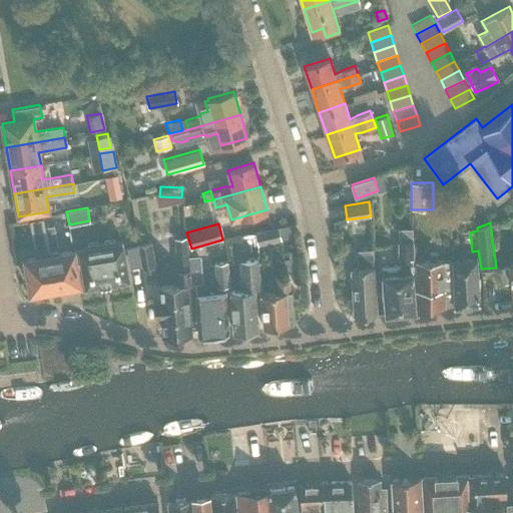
[(76,285),(80,284),(79,280),(74,250),(59,252),(58,249),(56,236),(54,224),(44,225),(46,238),(55,288),(66,286),(68,287),(74,286),(76,285)]
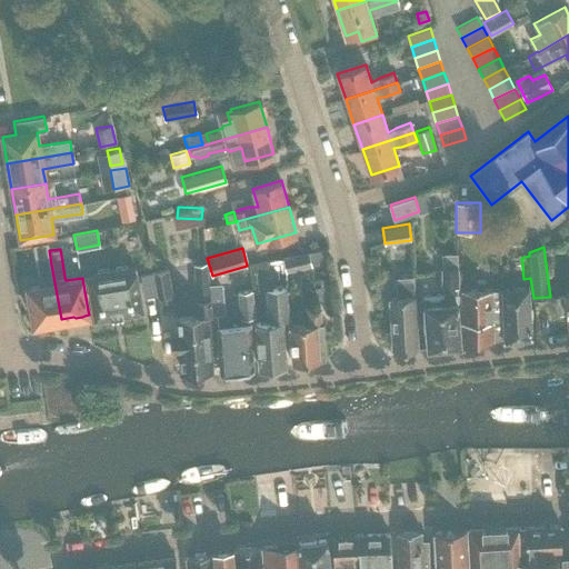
[(282,258),(286,271),(312,265),(309,251),(282,258)]
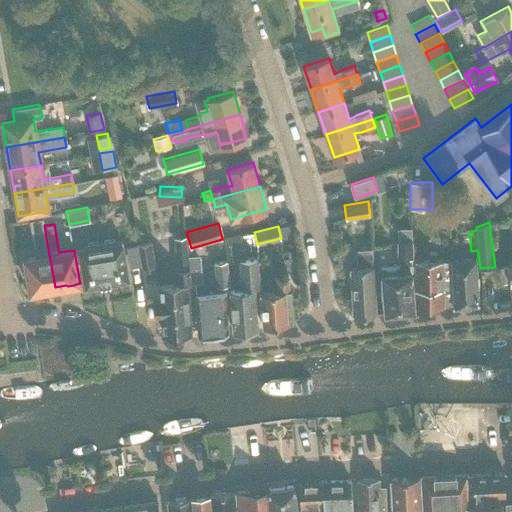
[(44,289),(55,287),(46,238),(37,240),(39,252),(40,255),(25,258),(30,291),(34,291),(36,292),(42,291),(44,289)]
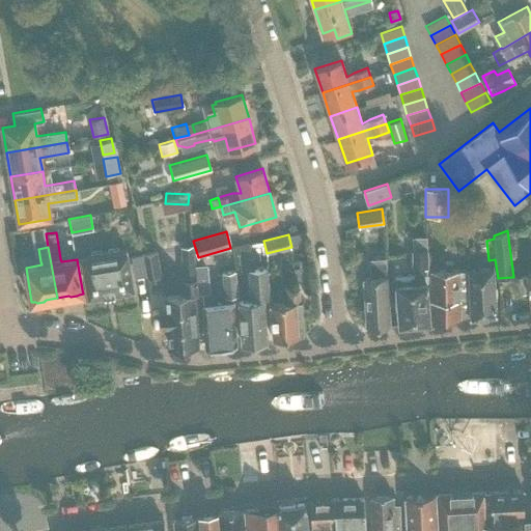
[(143,253),(147,276),(161,273),(157,250),(143,253)]
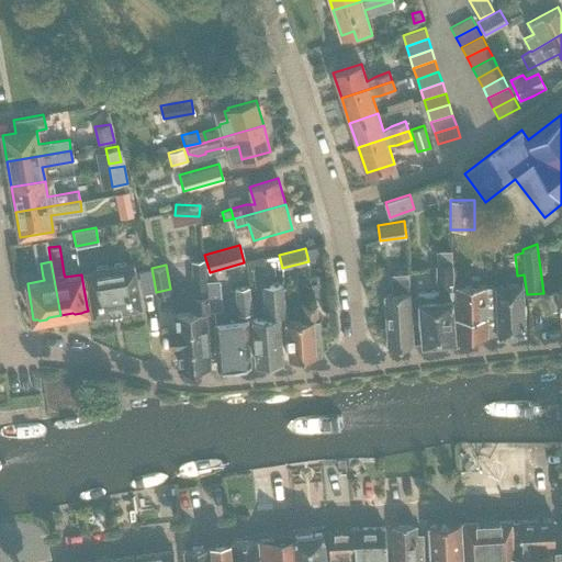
[(451,298),(451,291),(451,290),(452,290),(451,265),(437,265),(438,282),(438,290),(418,291),(418,301),(422,343),(454,340),(451,298)]
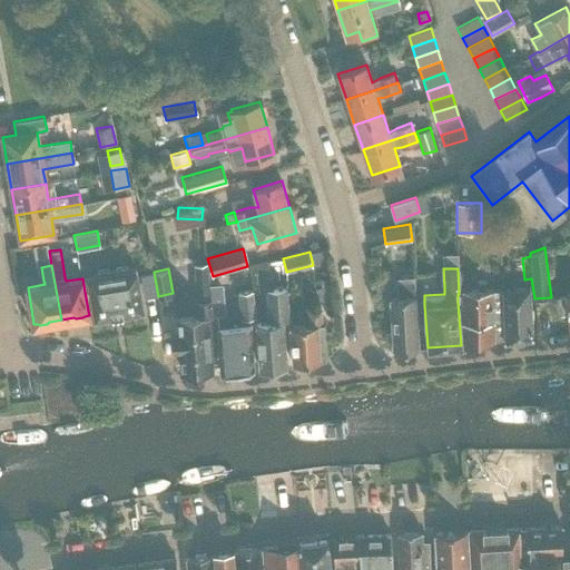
[(144,312),(136,269),(82,278),(88,311),(94,310),(95,320),(144,312)]
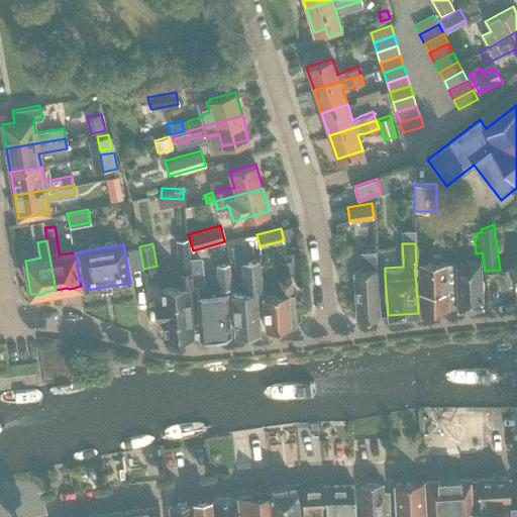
[(291,260),(285,261),(287,273),(293,272),(295,281),(304,279),(299,251),(290,252),(291,260)]
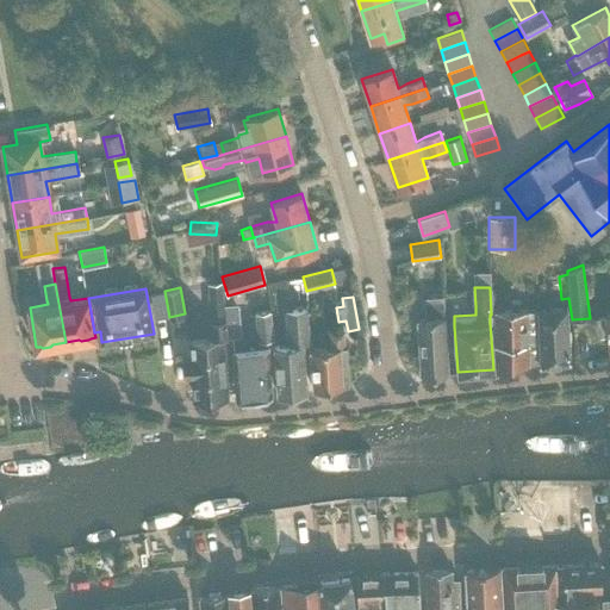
[(417,319),(421,375),(448,373),(443,297),(424,298),(425,318),(417,319)]
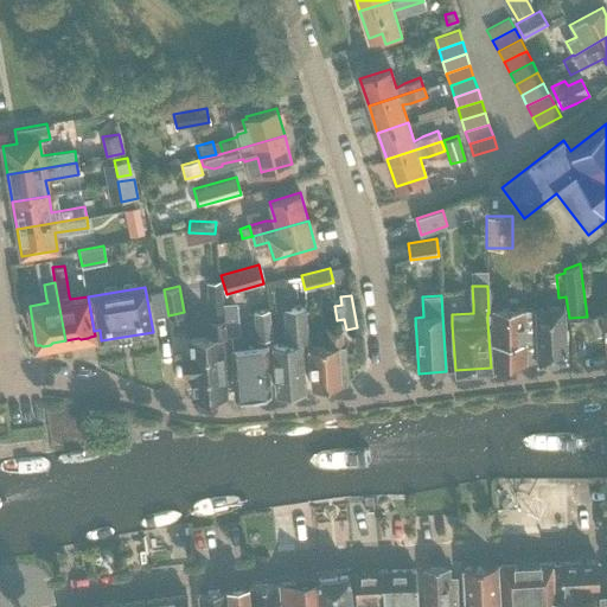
[(225,394),(223,364),(225,364),(224,336),(225,336),(223,302),(210,304),(212,336),(189,338),(189,353),(184,353),(185,374),(192,374),(195,396),(198,395),(200,398),(209,397),(212,395),(225,394)]
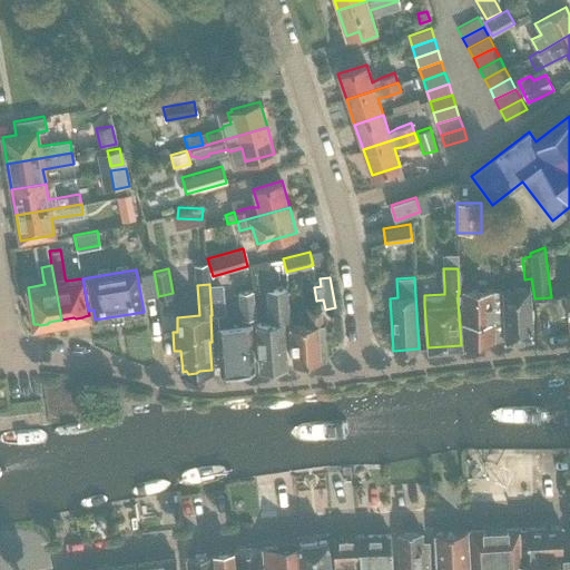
[(502,290),(504,341),(532,337),(530,286),(502,290)]
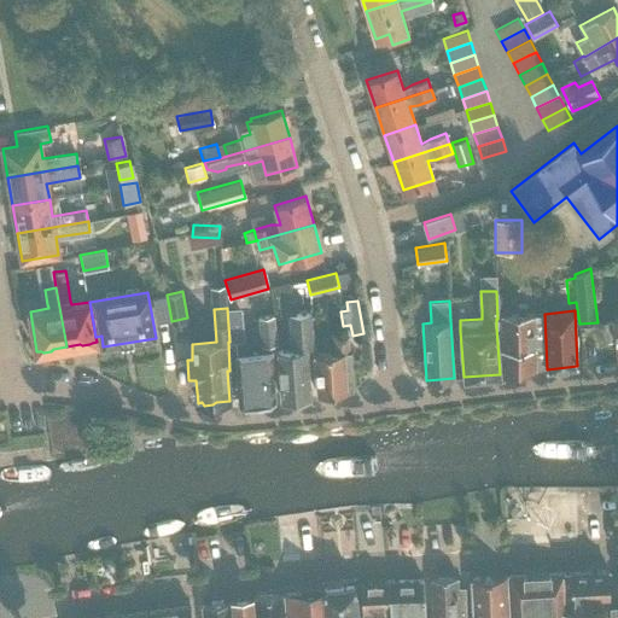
[(310,312),(296,314),(299,349),(275,351),(281,400),(310,396),(305,349),(314,348),(310,312)]
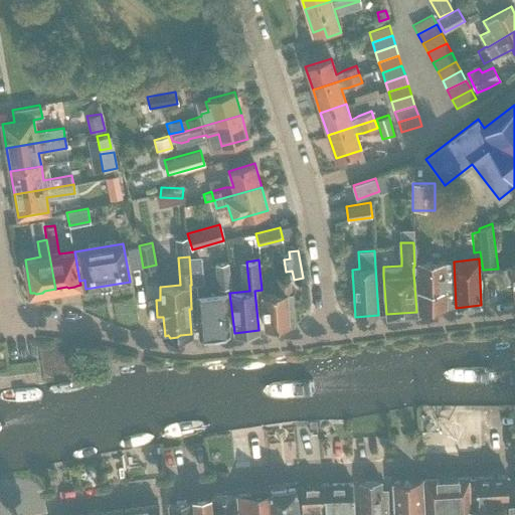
[(214,264),(216,287),(230,286),(228,262),(214,264)]
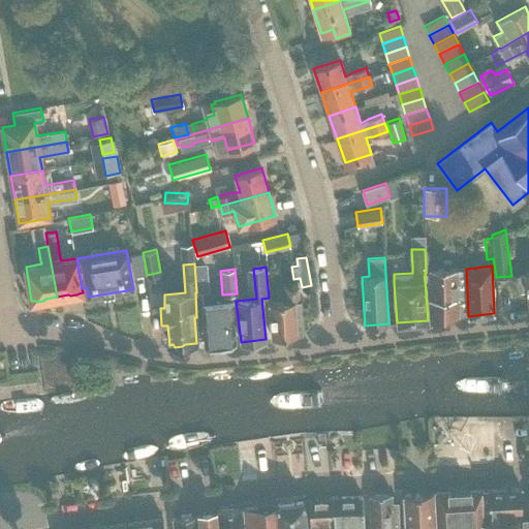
[(429,274),(425,274),(425,280),(429,280),(429,320),(458,317),(458,316),(467,315),(465,269),(429,269),(429,274)]
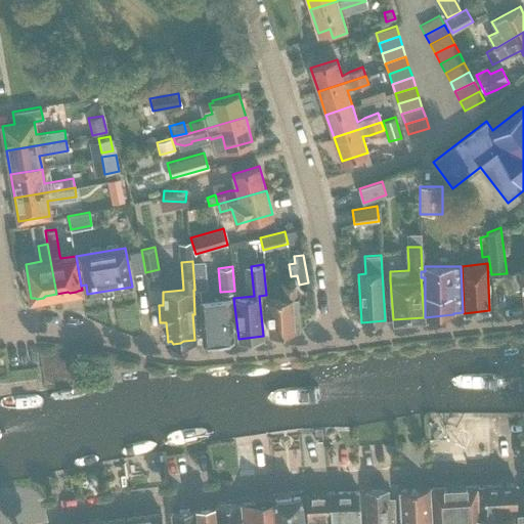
[(512,272),(514,288),(522,287),(523,303),(523,269),(520,270),(520,271),(512,272)]
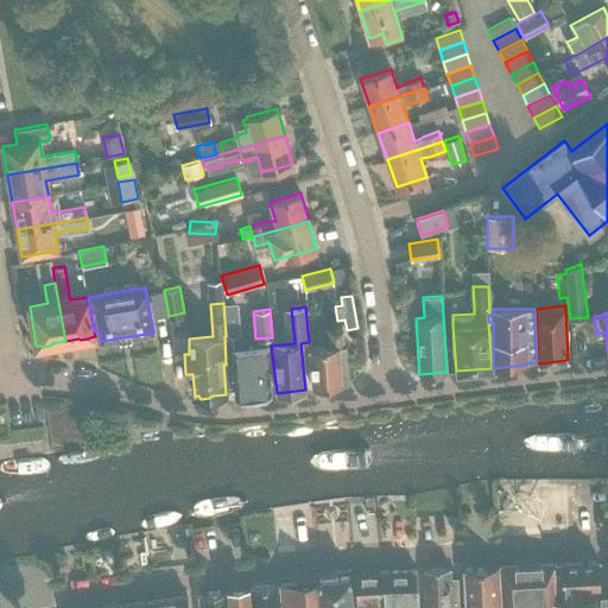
[(309,348),(312,388),(342,385),(342,384),(348,382),(346,346),(343,346),(342,330),(328,331),(329,347),(309,348)]
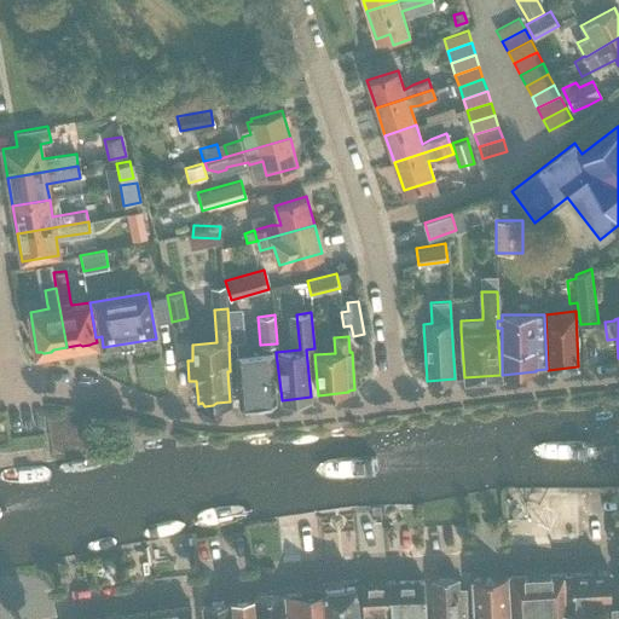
[(233,354),(239,405),(276,400),(270,351),(233,354)]
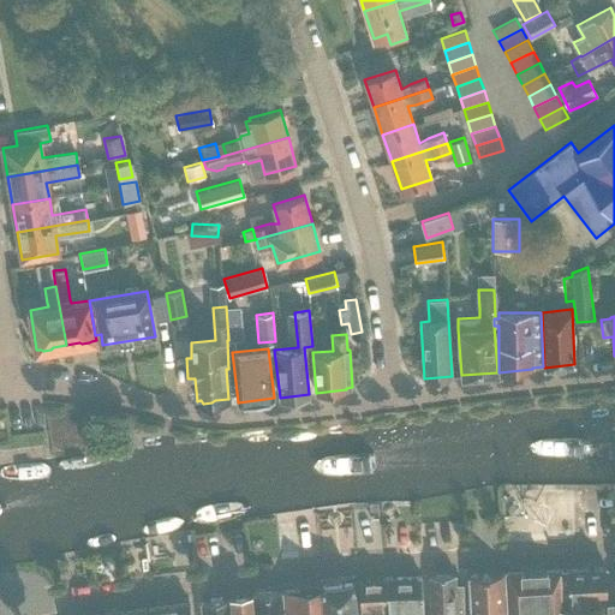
[(296,533),(304,555),(324,548),(317,526),(296,533)]
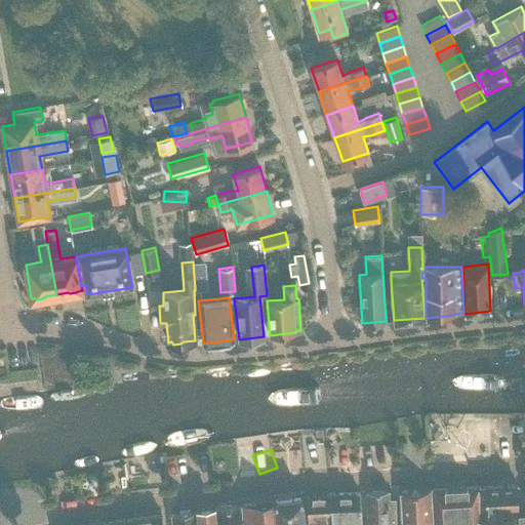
[(517,484),(485,486),(478,486),(478,518),(486,517),(510,516),(509,508),(518,508),(517,484)]
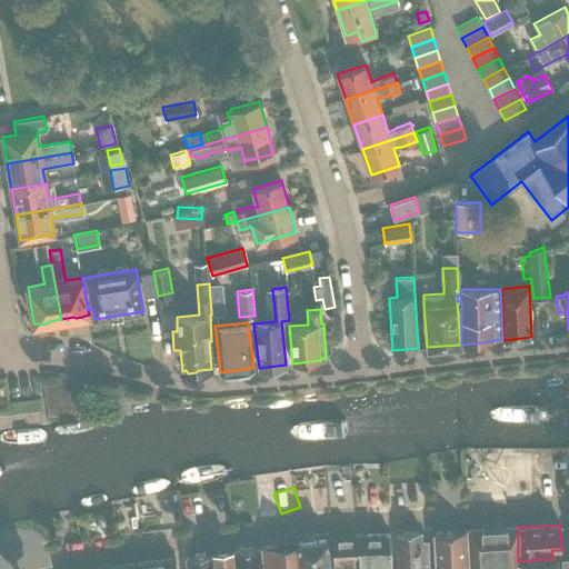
[(558,568),(558,559),(552,559),(527,560),(518,561),(518,527),(468,530),(470,568),(558,568)]
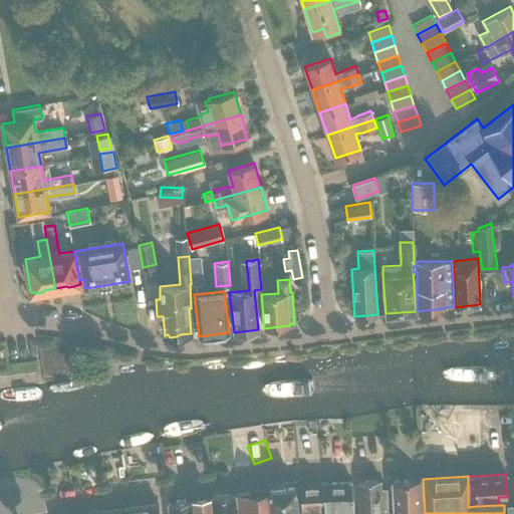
[(425,513),(423,479),(393,481),(393,513),(425,513)]
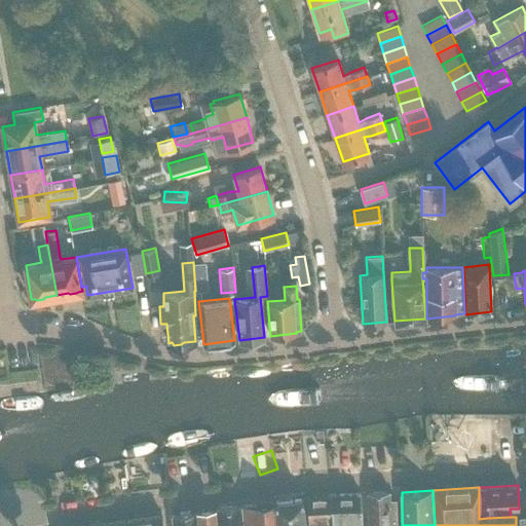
[(397,525),(396,499),(389,499),(389,491),(367,492),(368,525),(397,525)]
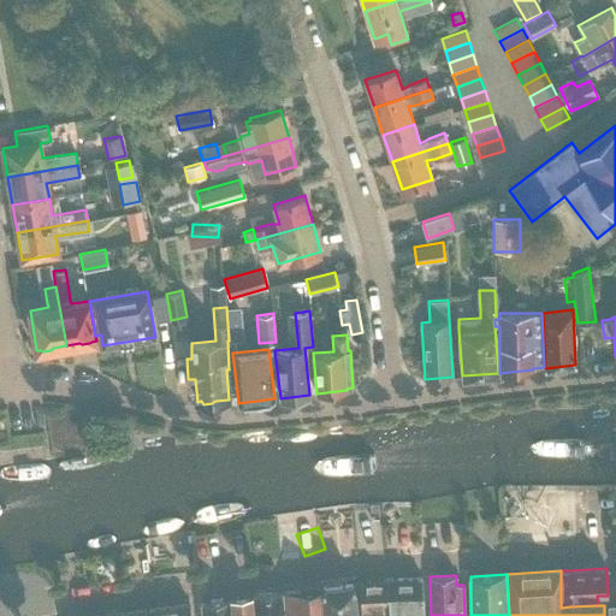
[(424,615),(424,608),(422,578),(386,579),(389,615),(424,615)]
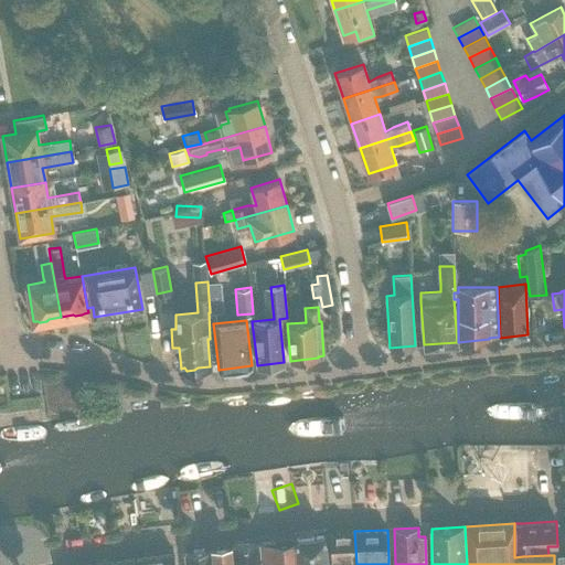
[(331,564),(356,564),(354,531),(330,532),(331,564)]
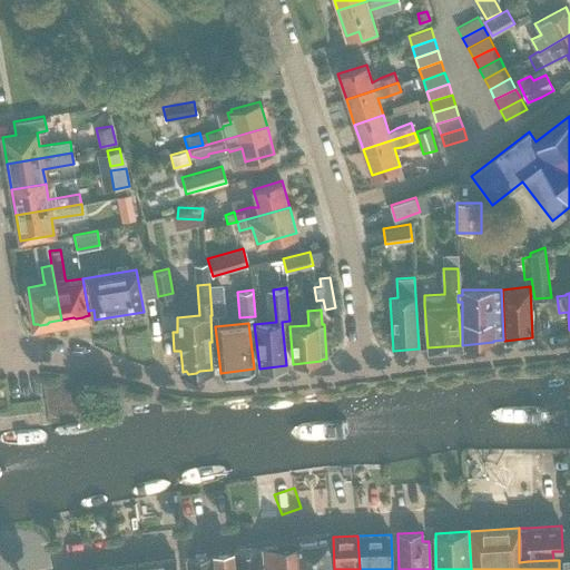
[(330,569),(327,540),(298,543),(301,569),(330,569)]
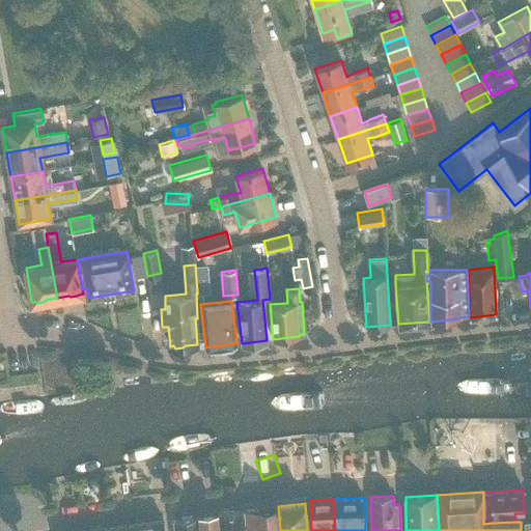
[(280,530),(278,506),(245,510),(245,509),(218,512),(219,530),(280,530)]
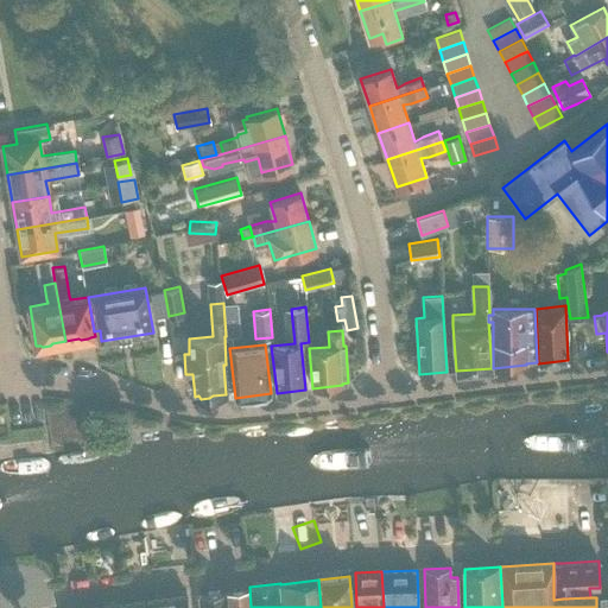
[(249,607),(248,588),(198,594),(200,607),(249,607)]
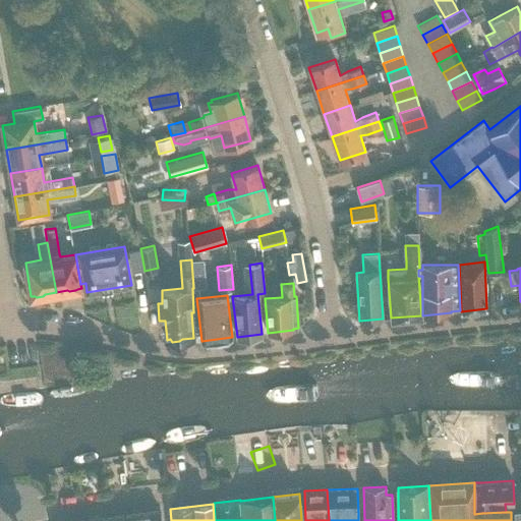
[(161,520),(160,510),(129,514),(129,520),(161,520)]
